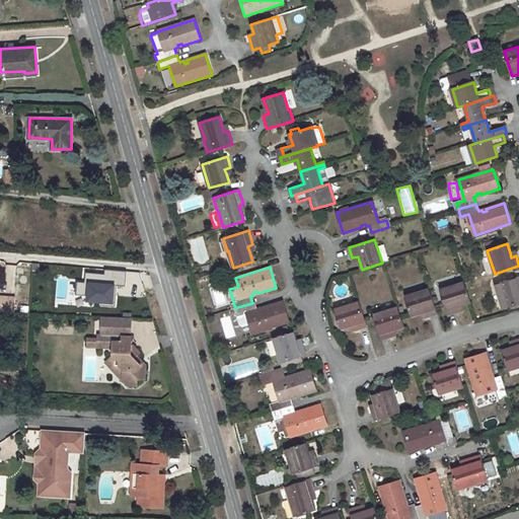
[(518,290),(518,289),(518,288),(518,277),(496,285),(503,308),(518,302),(518,290)]
